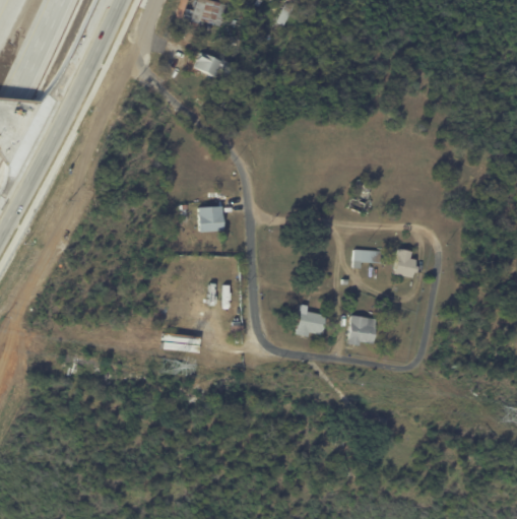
[(211,25),(199,21),(199,24),(182,19),(182,18),(176,16),(180,0),(207,0),(230,6),(223,28),(211,25)]
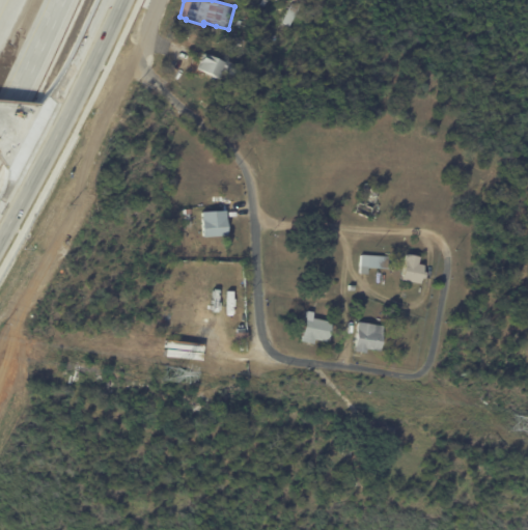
[(304,0),(292,26),(283,22),(294,0),(304,0)]
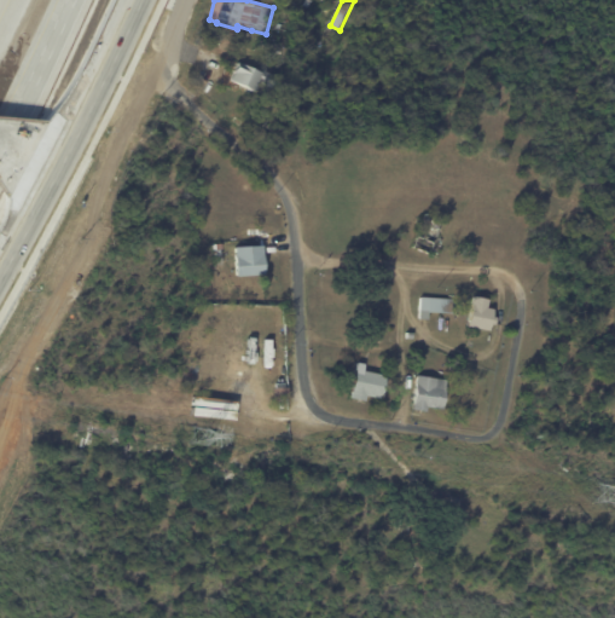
[(274,76),(268,88),(256,82),(251,92),(227,79),(232,71),(231,70),(235,62),(237,63),(237,62),(259,73),(261,69),(274,76)]
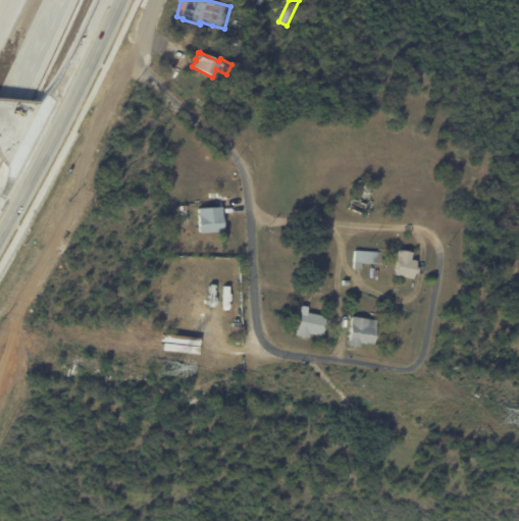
[(376,185),(364,214),(350,208),(361,178),(376,185)]
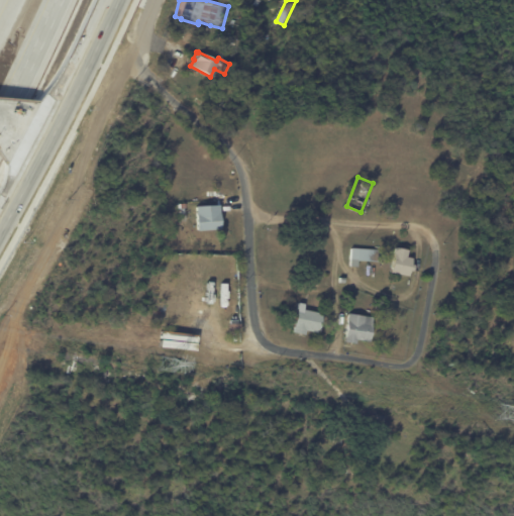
[(223,210),(224,227),(201,229),(199,204),(223,203),(223,210)]
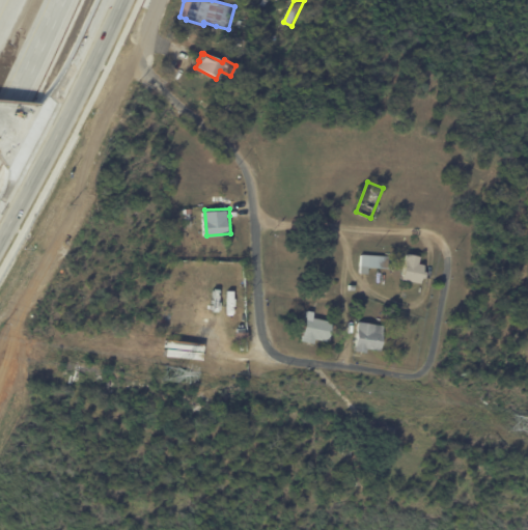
[(425,277),(422,277),(421,283),(403,280),(409,253),(421,256),(420,263),(424,265),(423,271),(426,272),(425,277)]
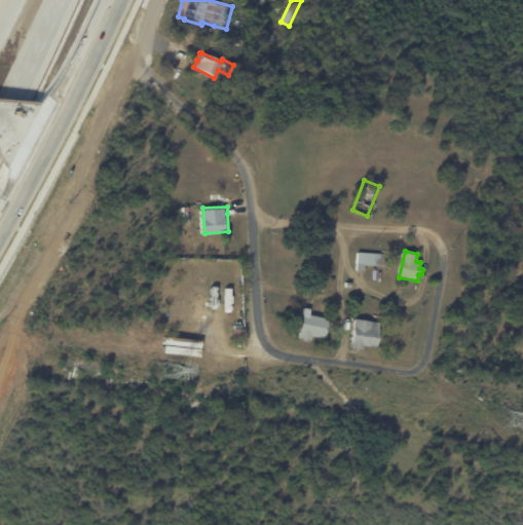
[(363,270),(359,270),(360,252),(387,254),(386,265),(366,264),(366,270),(363,270)]
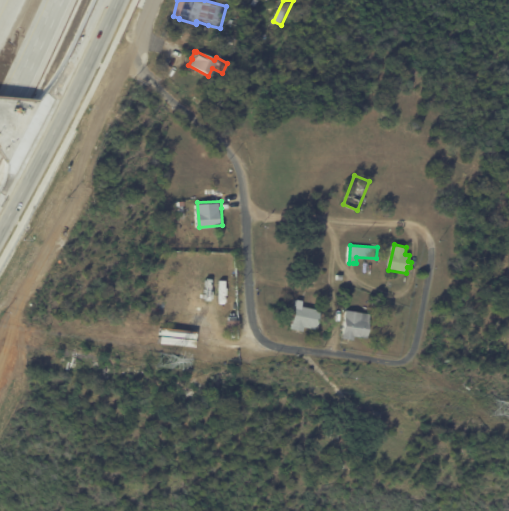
[(221,265),(211,264),(211,256),(221,257),(221,265)]
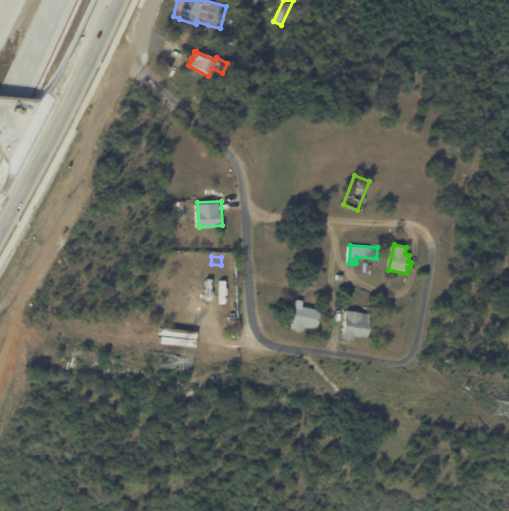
[(304,307),(320,310),(316,330),(303,327),(303,331),(290,329),(296,299),(302,301),(301,306),(304,307)]
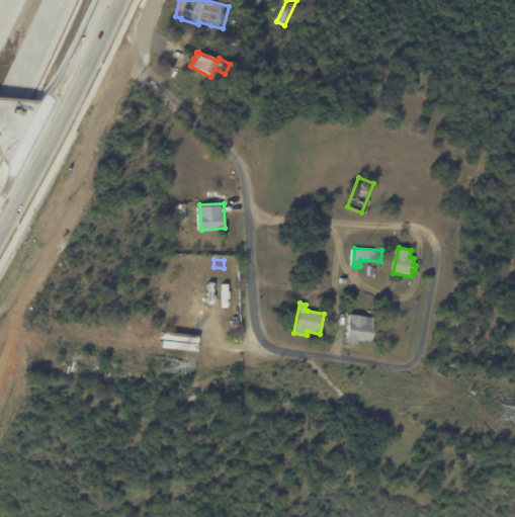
[(356,344),(345,343),(350,314),(374,318),(370,342),(358,340),(357,345),(356,344)]
